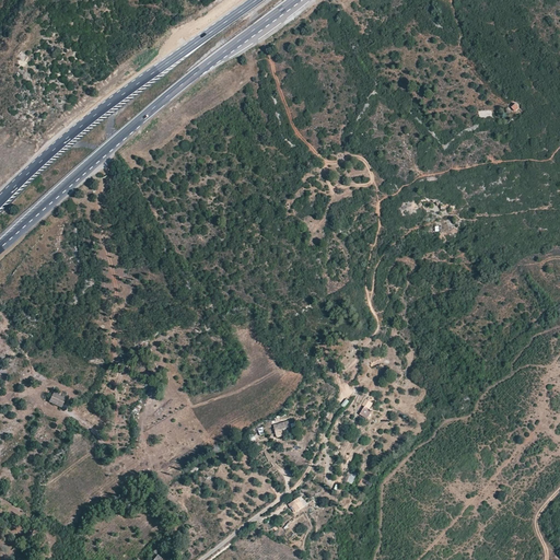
[(161,372),(155,363),(148,368),(150,372),(151,371),(154,376),(161,372)]
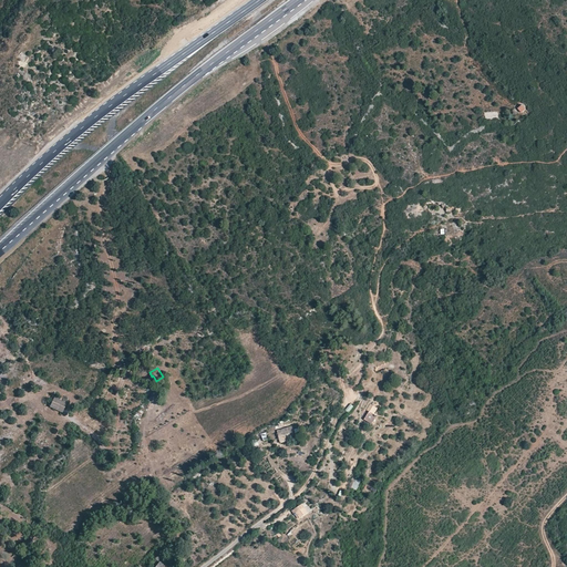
[(68,403),(54,398),(50,406),(62,412),(68,403)]
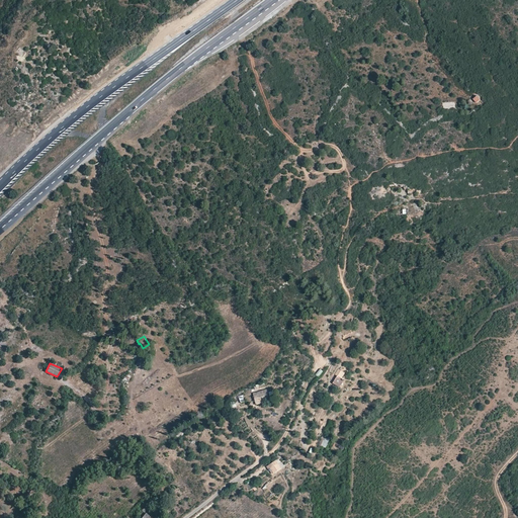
[(345,372),(338,368),(331,380),(340,386),(344,380),(342,378),(345,372)]
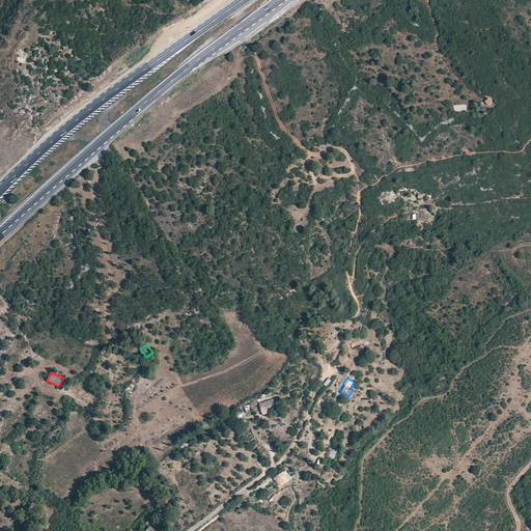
[(267,410),(267,412),(268,412),(268,413),(272,412),(270,401),(260,403),(262,411),(267,410)]
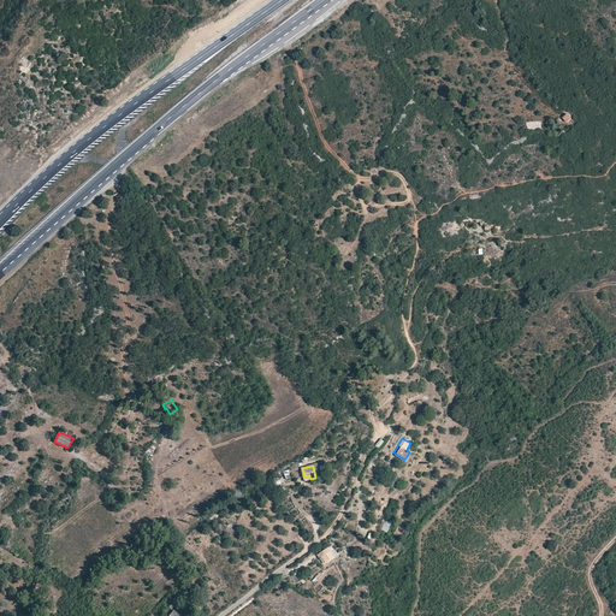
[(389,533),(392,521),(385,519),(381,531),(389,533)]
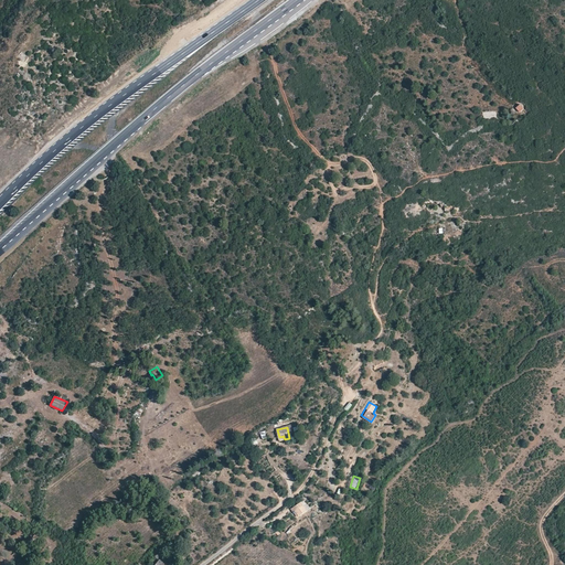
[(294,512),(296,511),(302,507),(300,503),(291,509),(294,512)]
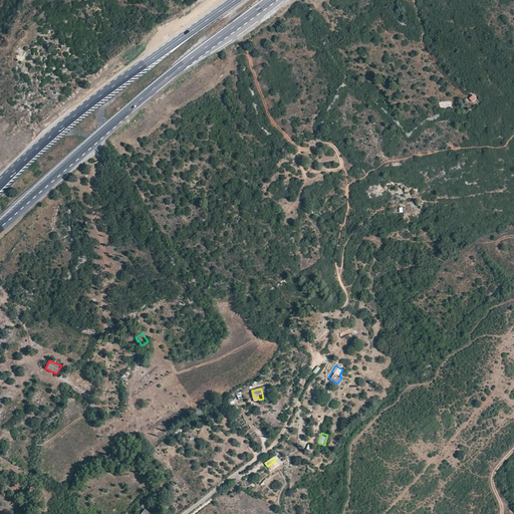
[(275,461),(269,465),(272,470),(279,464),(276,460),(275,461)]
